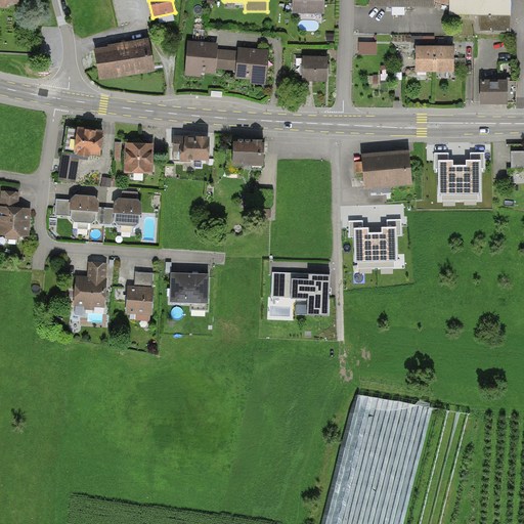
[(293,0),(293,12),(324,13),(324,0),(293,0)]
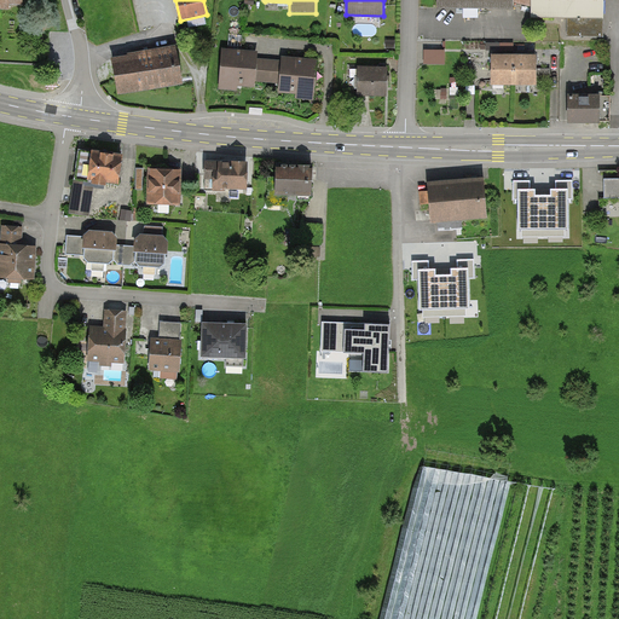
[(531,0),(531,18),(567,17),(568,36),(605,36),(605,0),(531,0)]
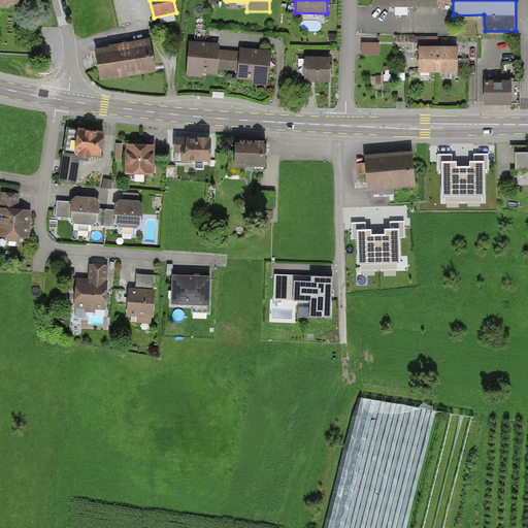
[(150,40),(95,51),(101,83),(155,72),(150,40)]
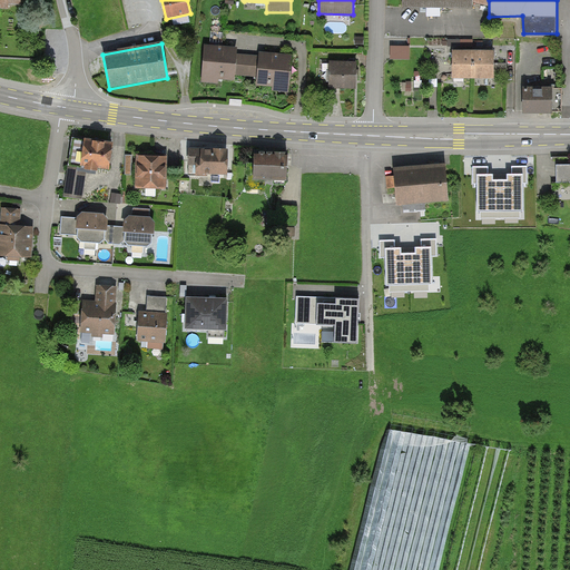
[(237,48),(205,45),(200,82),(218,85),(219,79),(234,81),(235,75),(237,53),(237,48)]
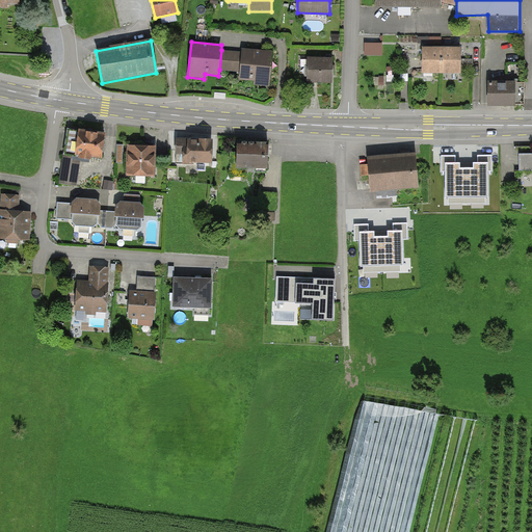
[(382,44),(365,44),(365,50),(365,55),(381,56),(382,44)]
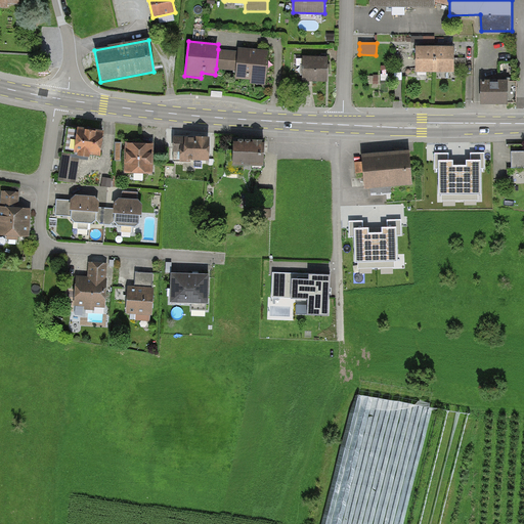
[(454,46),(416,46),(416,63),(416,74),(434,74),(454,73),(454,46)]
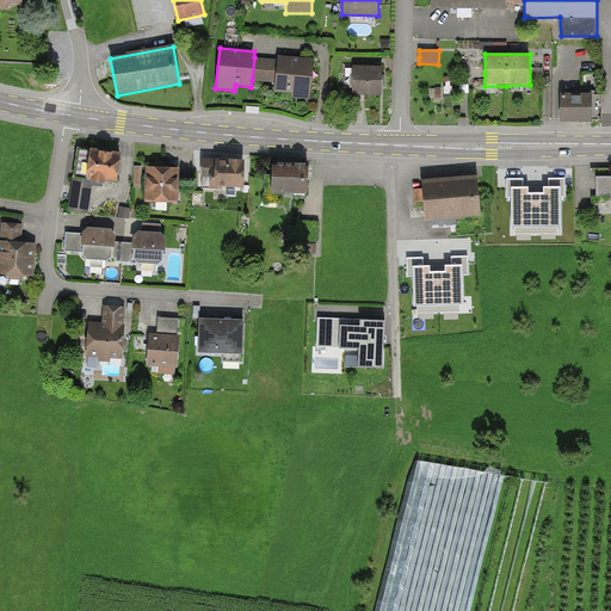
[(313,59),(278,56),(278,60),(276,82),(275,91),(292,92),(291,97),(309,99),(313,59)]
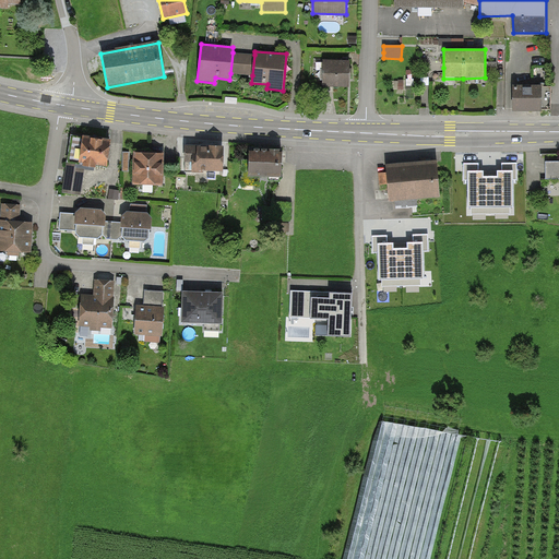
[(254,55),(233,52),(230,73),(252,75),(254,55)]
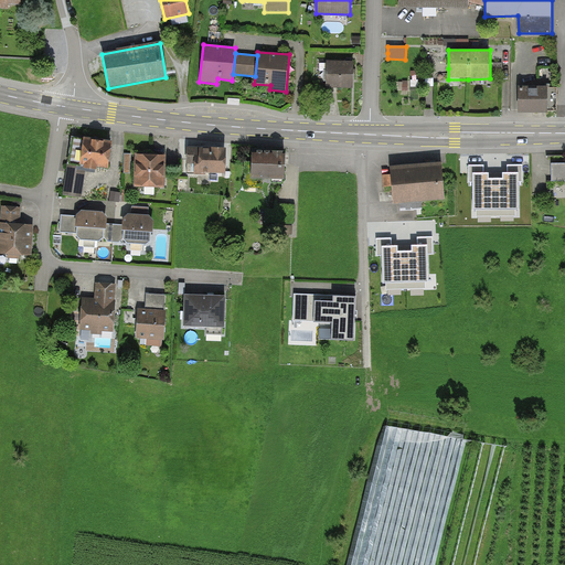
[(326,61),(326,87),(332,87),(352,87),(353,62),(326,61)]
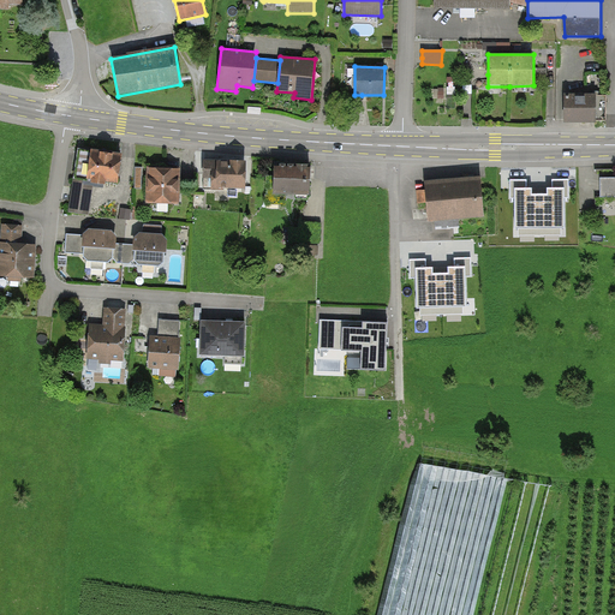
[(607,96),(566,96),(565,120),(607,120),(607,96)]
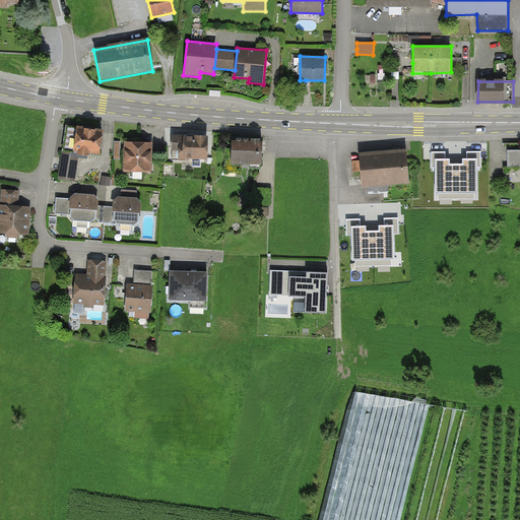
[(66,126),(63,150),(79,153),(99,155),(103,131),(66,126)]
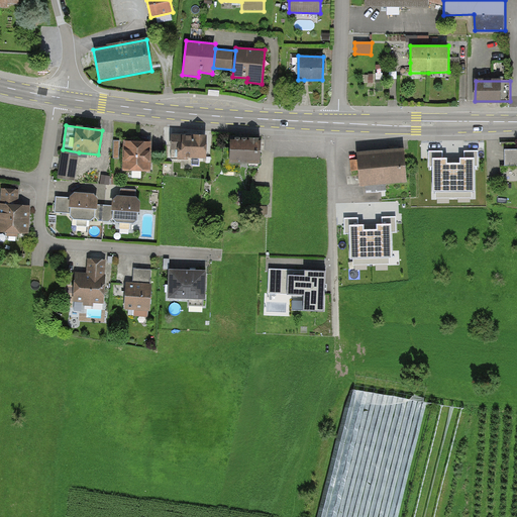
[(206,135),(172,135),(172,159),(206,159),(206,135)]
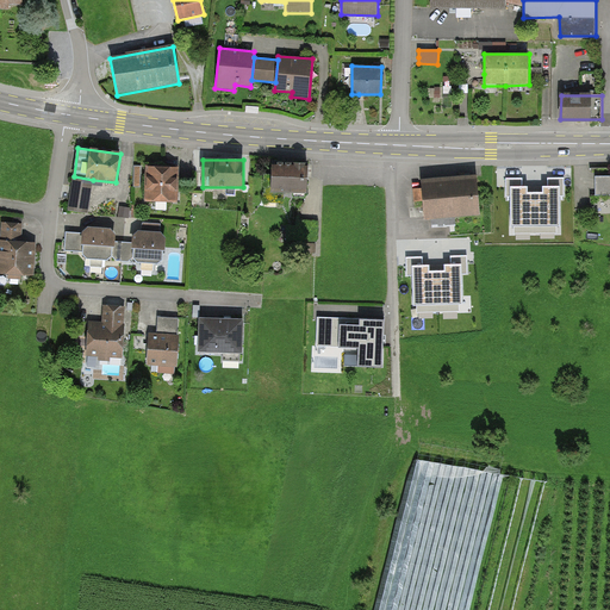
[(307,167),(272,166),(271,192),(306,193),(307,167)]
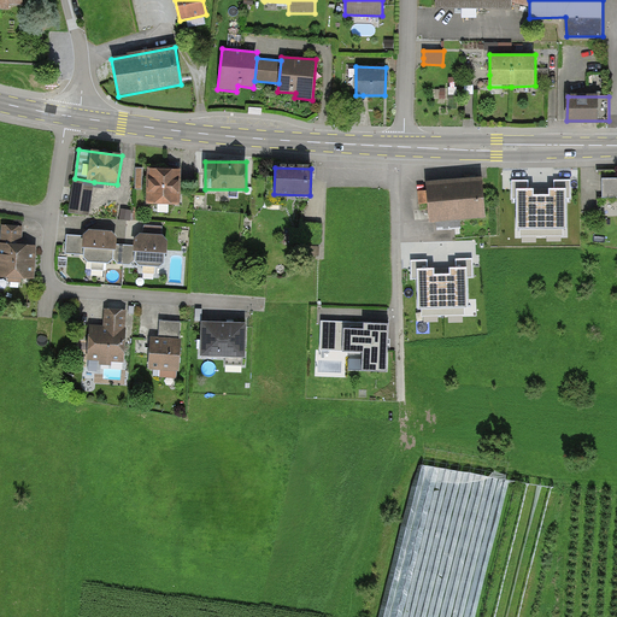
[(181,170),(147,169),(147,203),(180,204),(181,170)]
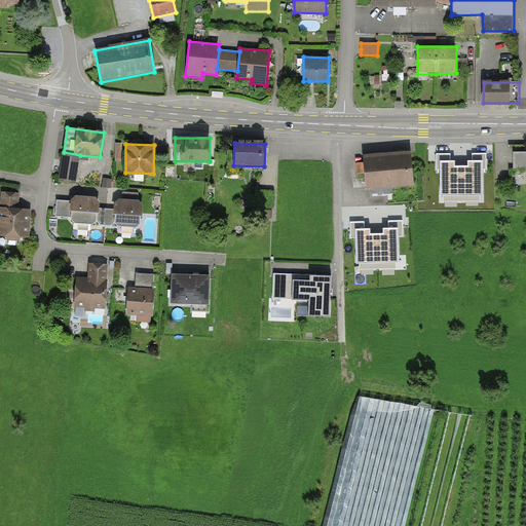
[(410,150),(365,155),(368,189),(413,185),(410,150)]
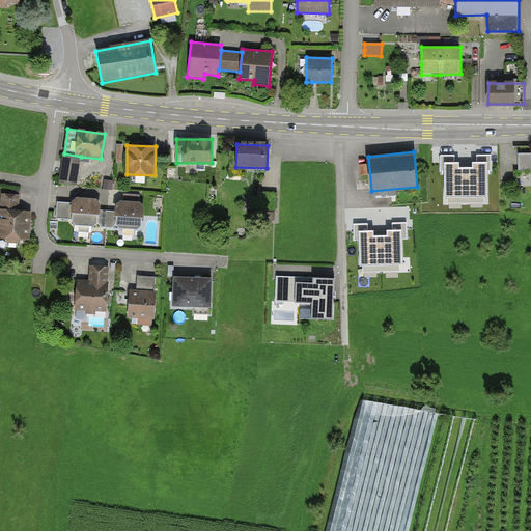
[(81,157),(64,154),(60,183),(77,185),(81,157)]
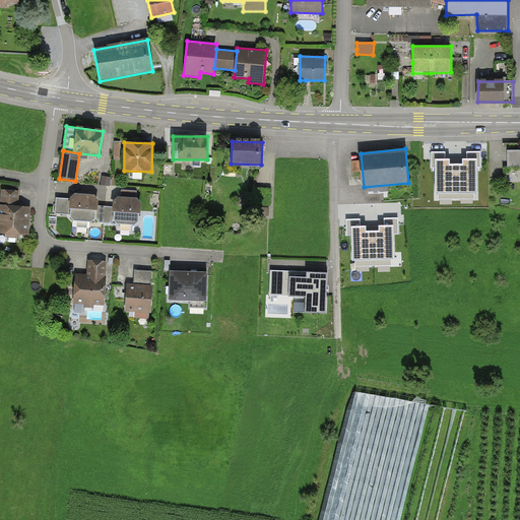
[(519,150),(508,151),(508,168),(519,167),(519,150)]
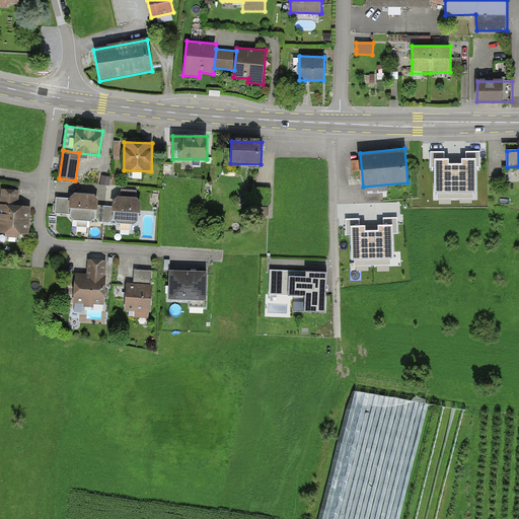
[(444,152),(431,152),(431,167),(435,167),(435,194),(438,194),(438,200),(473,199),(473,194),(476,194),(476,167),(479,167),(479,152),(466,152),(466,159),(462,159),(462,164),(455,164),(448,164),(448,160),(444,160),(444,152)]
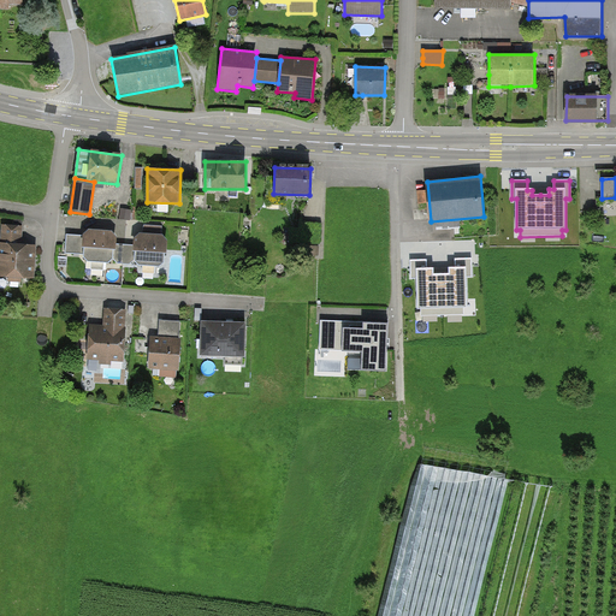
[(131,211),(122,209),(120,219),(130,220),(131,211)]
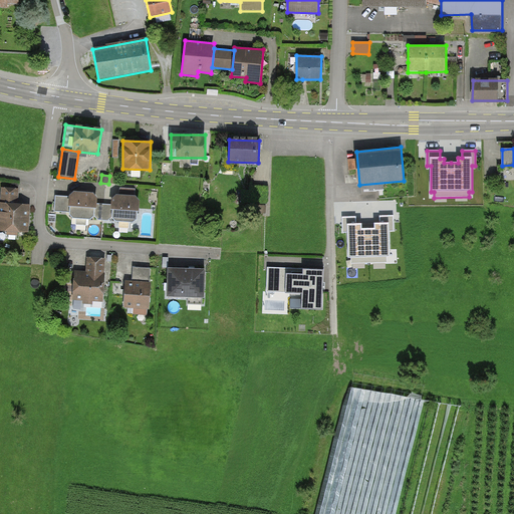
[(19,189),(2,187),(0,209),(0,229),(28,232),(30,205),(18,204),(19,189)]
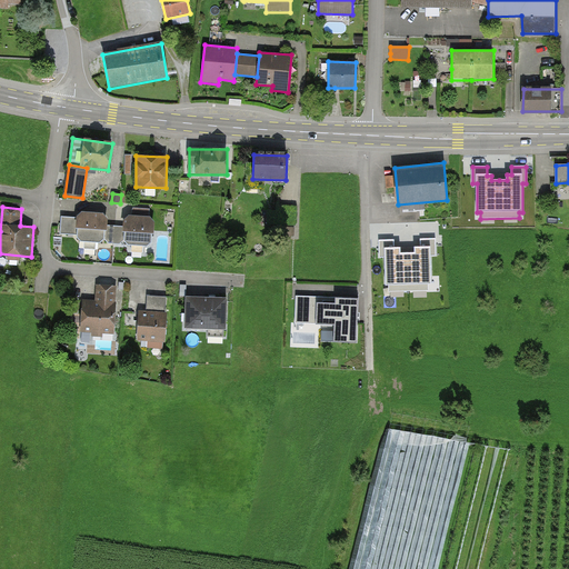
[(130,217),(149,218),(149,209),(133,208),(132,212),(130,217)]
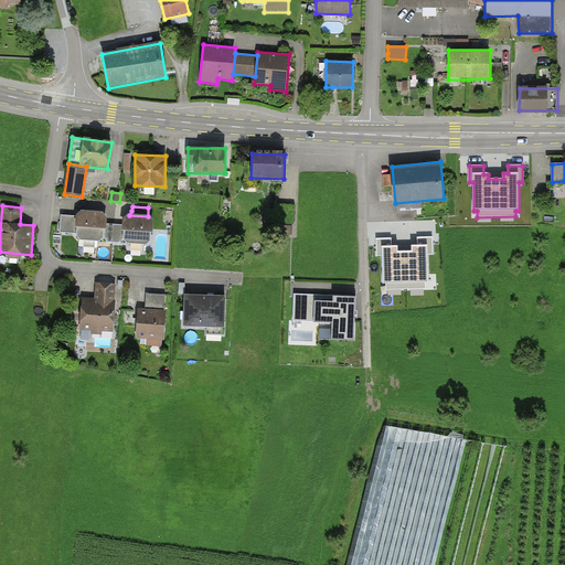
[(77,233),(77,236),(81,240),(99,242),(104,237),(105,224),(105,216),(102,213),(83,212),(78,216),(77,233)]
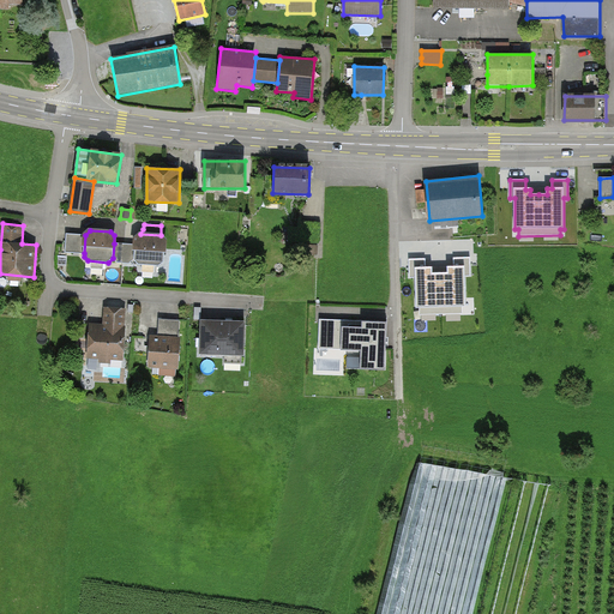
[(85,235),(76,234),(66,234),(66,252),(84,253),(85,235)]
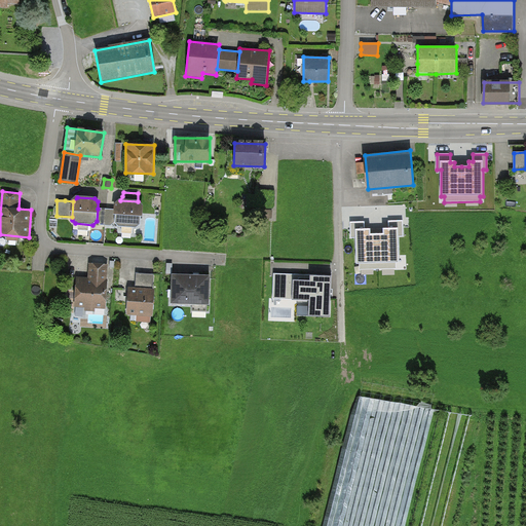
[(120,200),(116,203),(116,210),(115,222),(118,226),(136,227),(140,224),(141,204),(138,201),(120,200)]
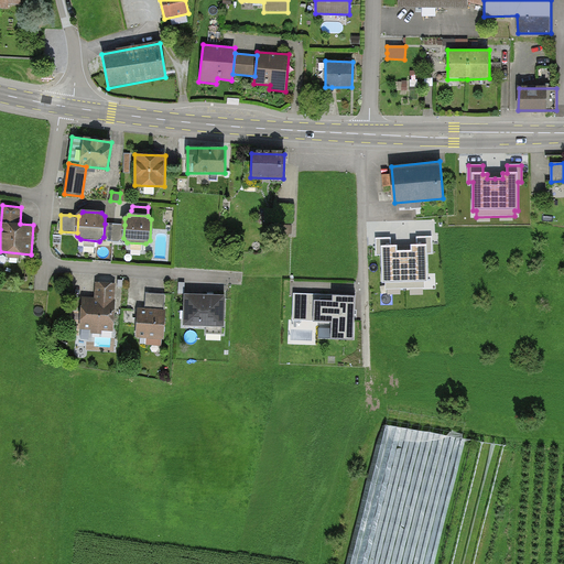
[(114,225),(105,224),(104,237),(108,241),(114,242),(119,242),(123,238),(125,225),(114,225)]
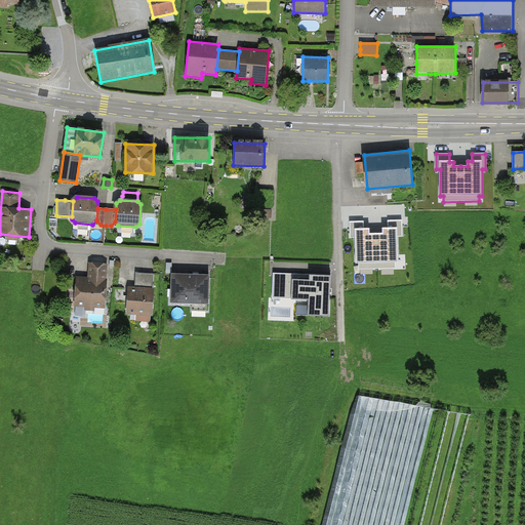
[(364,221),(350,221),(351,237),(355,237),(356,264),(359,264),(359,269),(396,269),(395,261),(398,261),(398,236),(402,236),(402,219),(388,220),(388,228),(382,228),(382,234),(375,234),(369,234),(369,229),(364,229),(364,221)]
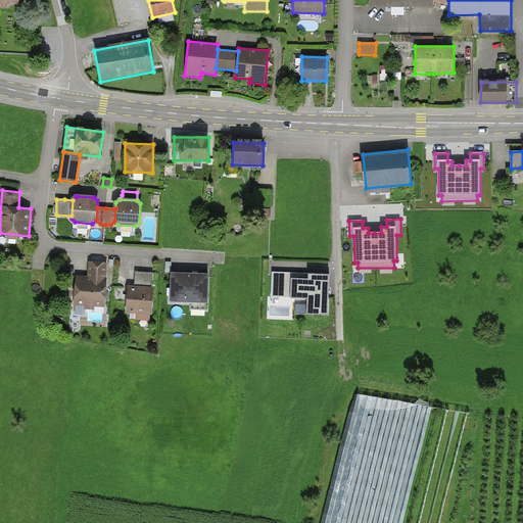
[(88,277),(77,276),(75,304),(105,306),(107,263),(89,262),(88,277)]
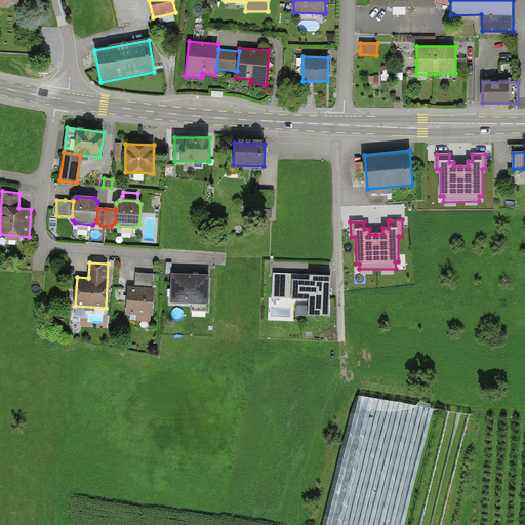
[(134,288),(128,287),(127,314),(136,315),(136,321),(151,322),(153,274),(144,274),(135,273),(134,288)]
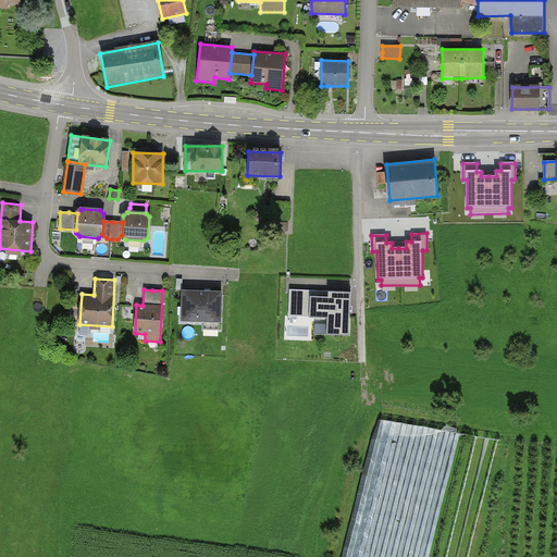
[(222,292),(182,291),(182,322),(221,323),(222,292)]
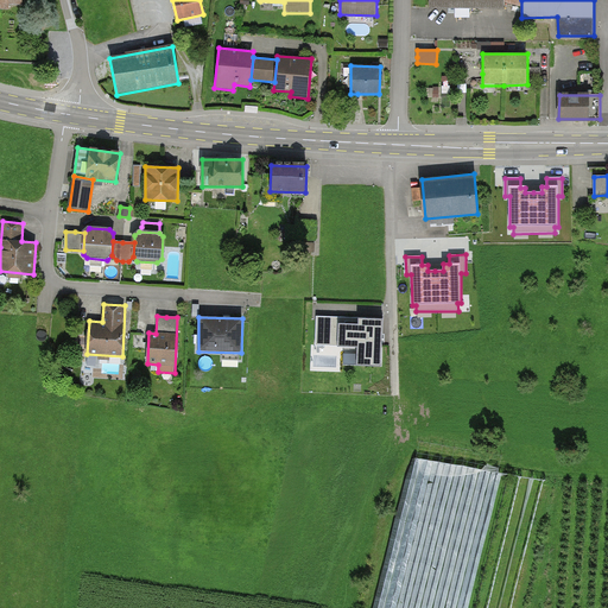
[(382,320),(317,317),(315,346),(358,347),(358,366),(381,366),(382,320)]
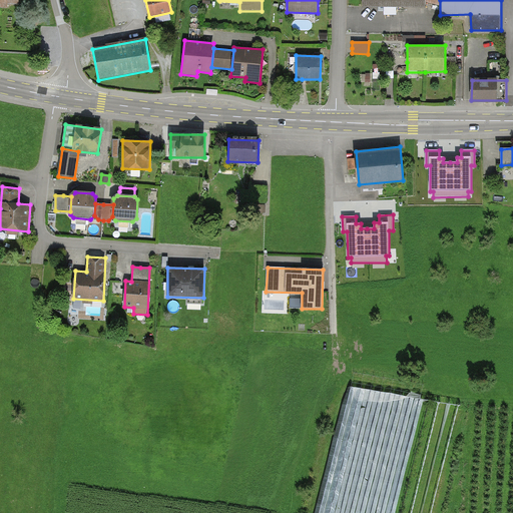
[(300,308),(300,299),(290,299),(290,307),(300,308)]
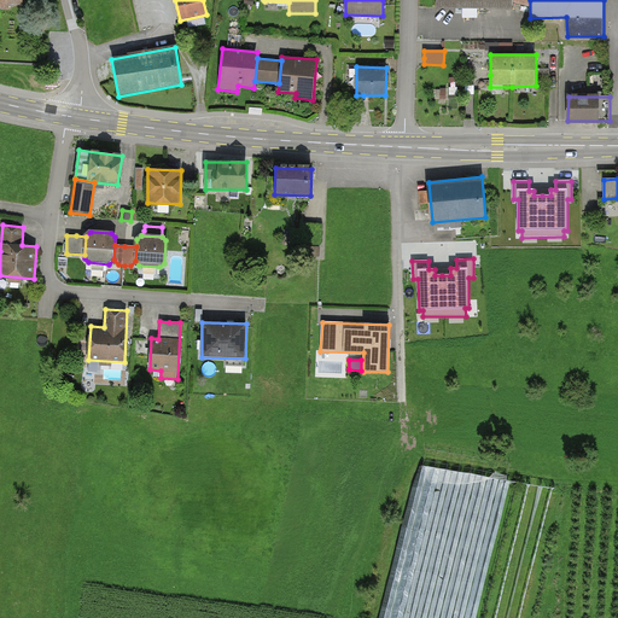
[(477,617),(506,476),(497,473),(500,461),(425,447),(390,617),(477,617)]
